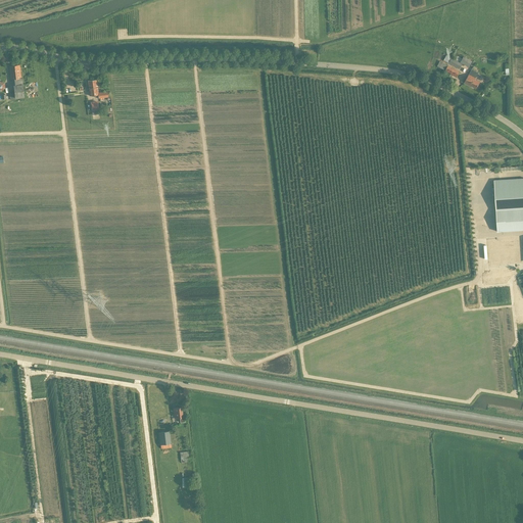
[(448,64),(448,63),(460,69),(463,63),(469,67),(472,61),(464,56),(460,62),(452,58),(452,57),(446,55),(443,61),(445,62),(444,62),(448,64)]
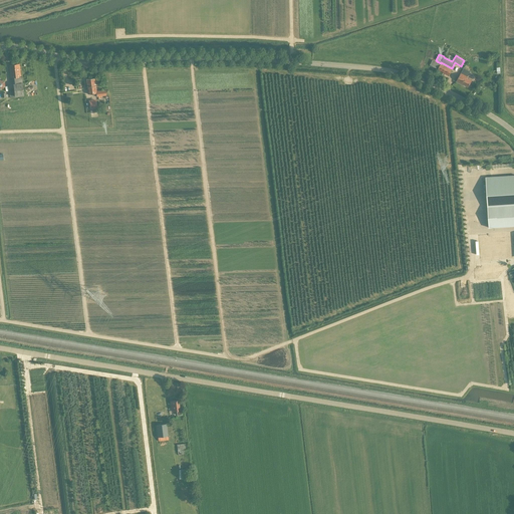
[(441,64),(433,60),(430,65),(438,69),(449,75),(452,70),(441,64)]
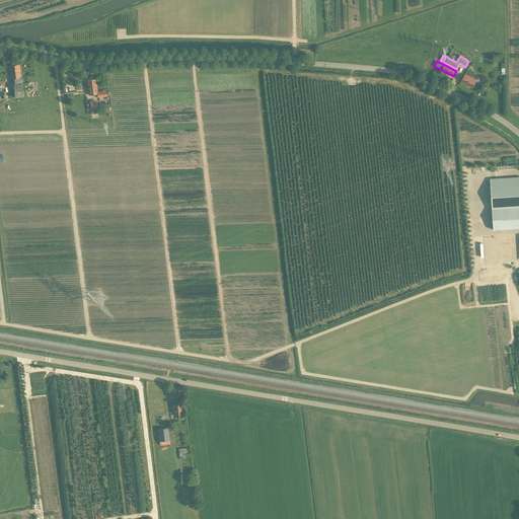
[(22,77),(21,77),(19,64),(9,66),(11,78),(12,78),(13,84),(14,91),(9,92),(10,97),(15,97),(24,96),(22,83),(22,77)]
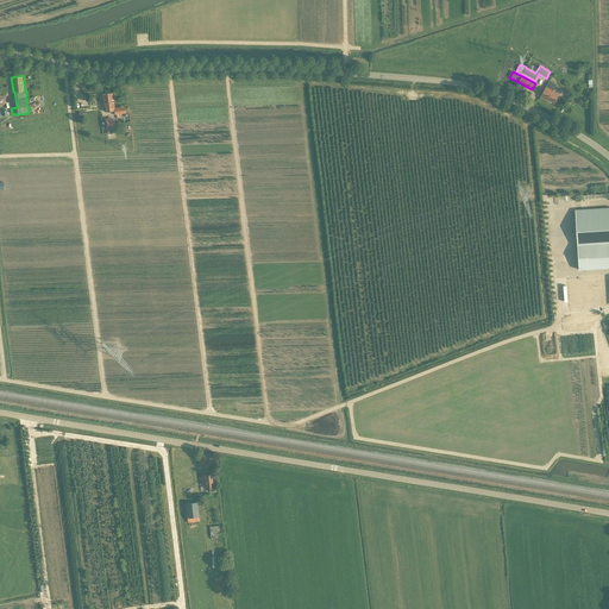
[(553,92),(554,90),(557,85),(550,80),(546,87),(541,95),(554,104),(559,95),(553,92)]
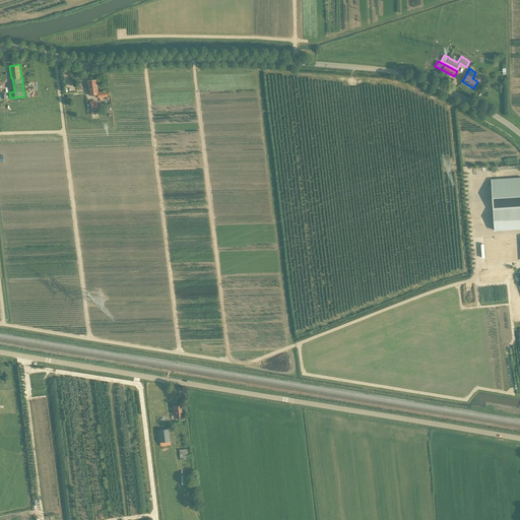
[(96,86),(100,85),(100,81),(96,82),(95,79),(87,80),(89,95),(98,94),(99,98),(107,96),(107,90),(98,91),(96,86)]
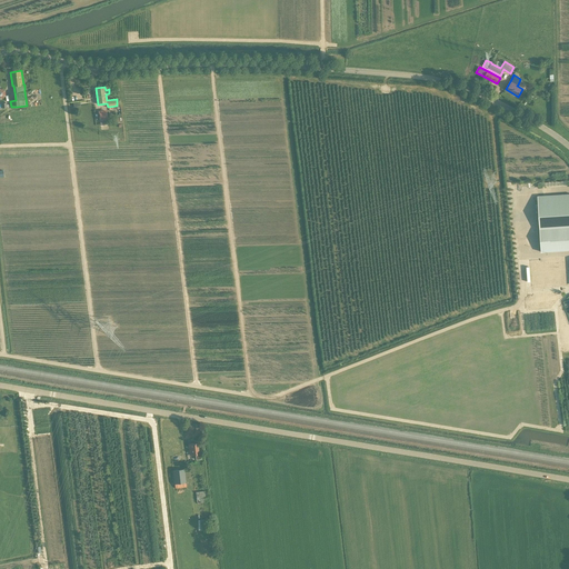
[(99,111),(99,117),(100,121),(100,126),(109,125),(108,120),(107,113),(106,110),(99,111)]
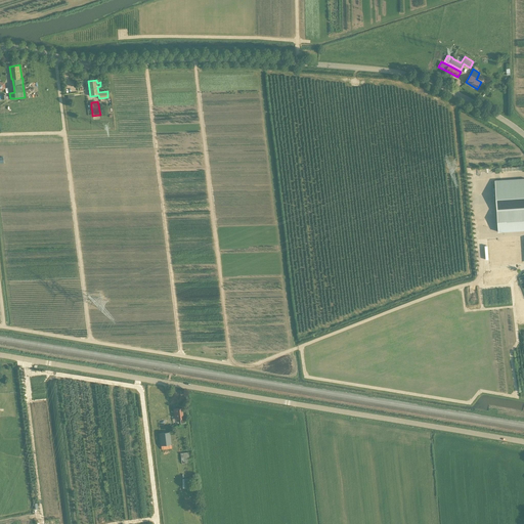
[(523,178),(495,180),(497,211),(498,231),(523,229),(523,178)]
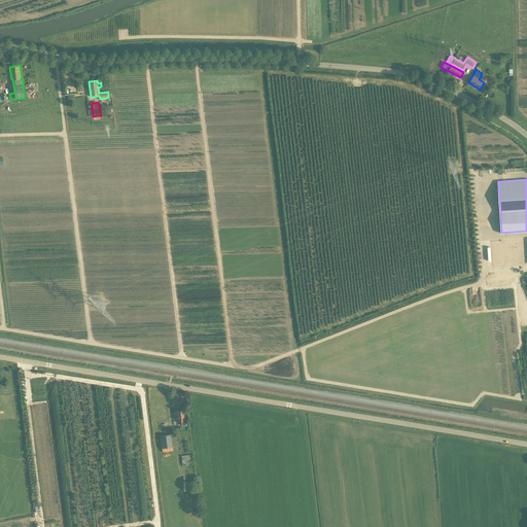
[(185,420),(184,420),(183,410),(177,411),(174,411),(175,421),(178,421),(181,421),(181,425),(186,425),(185,420)]
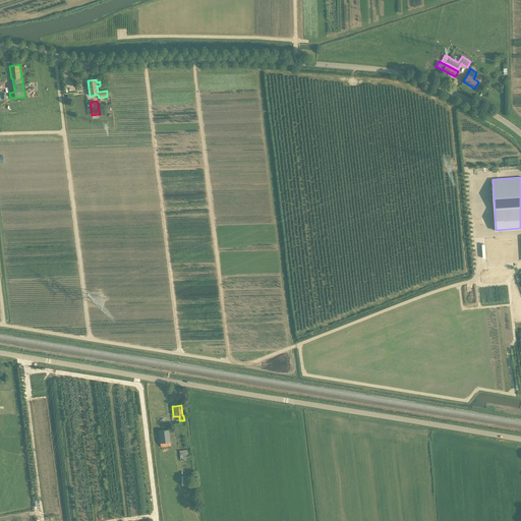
[(161,448),(171,447),(169,429),(157,430),(158,443),(160,443),(161,448)]
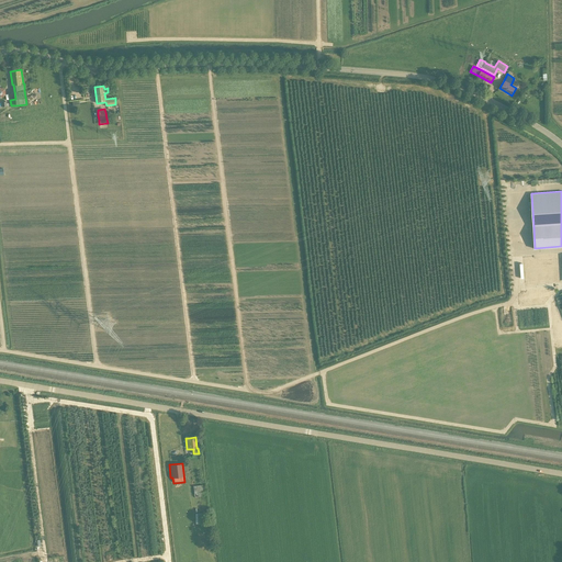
[(202,485),(193,486),(194,497),(201,496),(201,491),(203,490),(202,485)]
